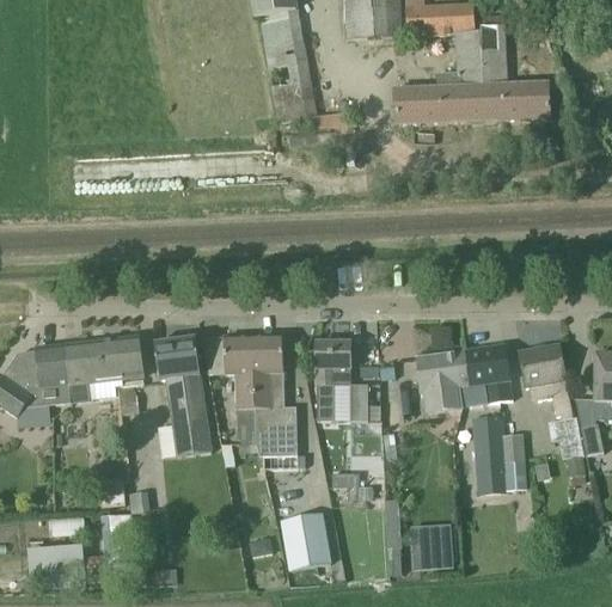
[(251,0),(254,17),(259,16),(297,8),(294,0),(251,0)]
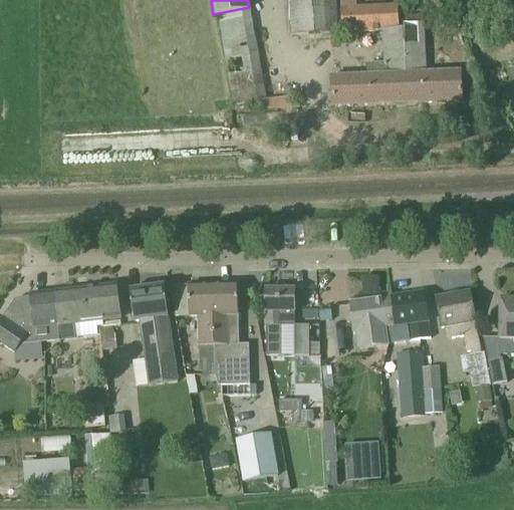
[(336,30),(334,0),(290,0),(292,32),(336,30)]
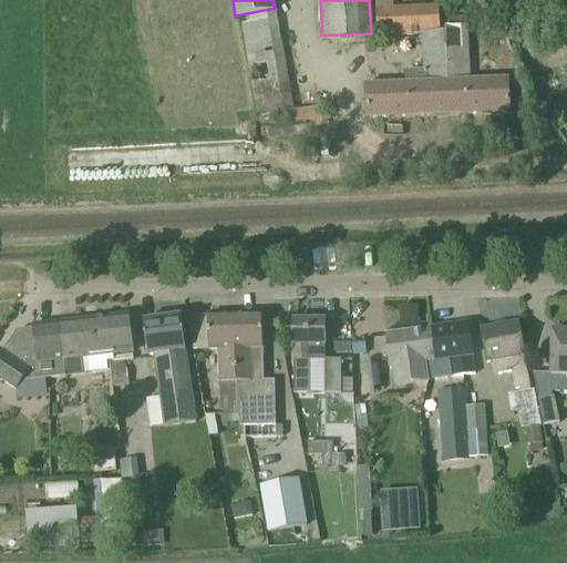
[(377,32),(423,30),(440,29),(439,3),(393,6),(392,0),(374,0),(377,32)]
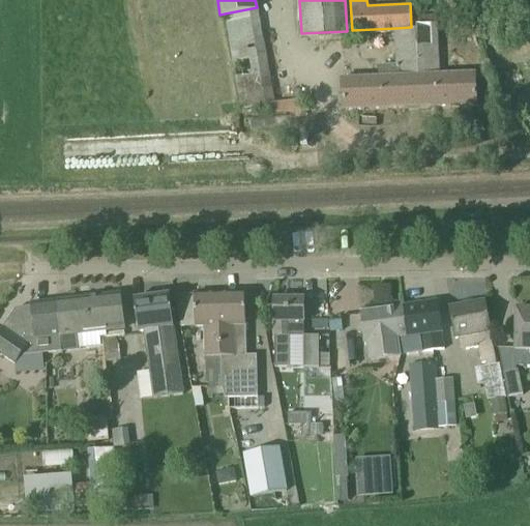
[(436,104),(475,103),(474,82),(474,70),(439,72),(437,22),(436,22),(435,12),(417,12),(418,23),(416,23),(416,27),(418,74),(434,72),(436,104)]
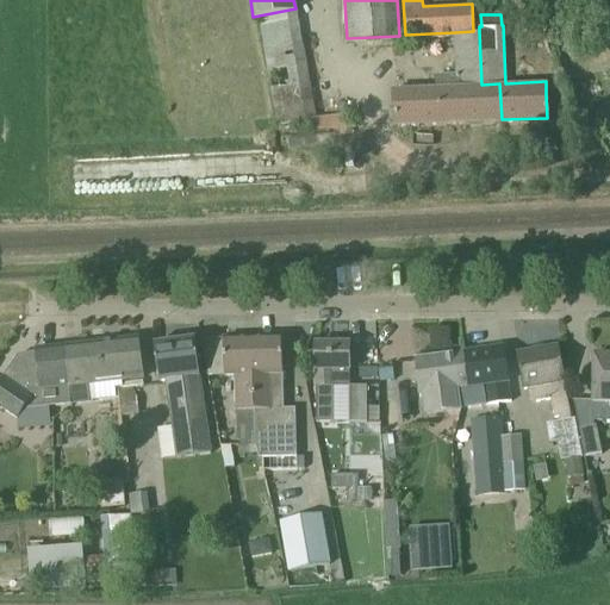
[(502,119),(499,83),(481,85),(479,31),(473,31),(455,32),(456,73),(435,74),(436,86),(393,88),(394,100),(396,124),(502,119)]
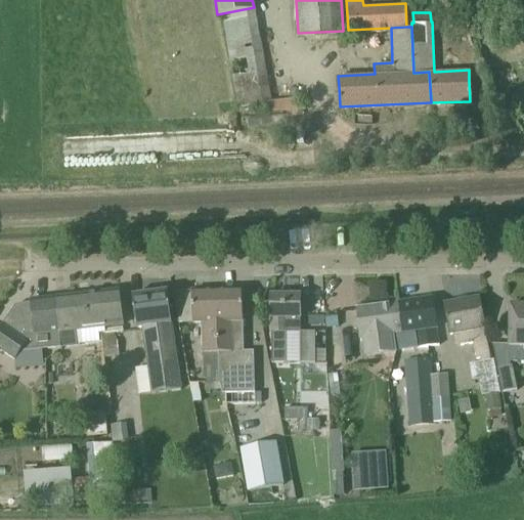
[(219,387),(222,387),(225,401),(261,400),(260,389),(255,389),(255,383),(255,375),(254,348),(244,348),(243,319),(242,287),(217,288),(219,387)]
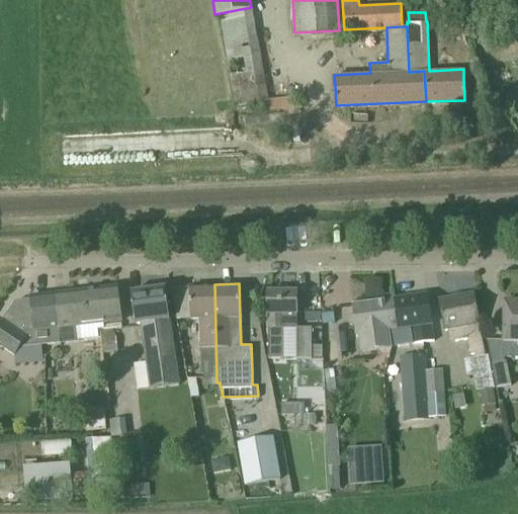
[(59,325),(61,340),(99,336),(98,327),(104,327),(103,320),(121,318),(117,284),(55,292),(59,325)]
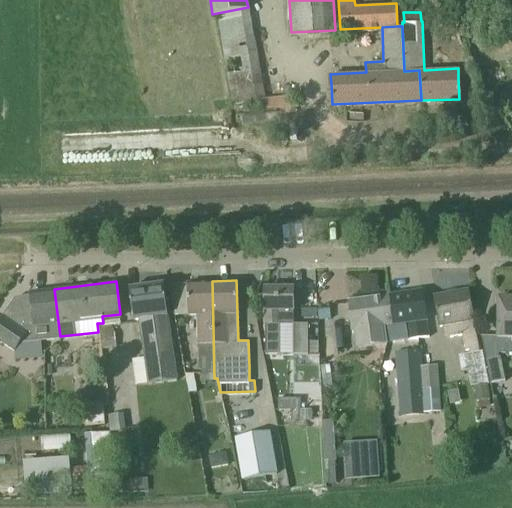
[(212,281),(187,281),(188,313),(198,313),(199,367),(201,367),(202,379),(214,378),(212,281)]
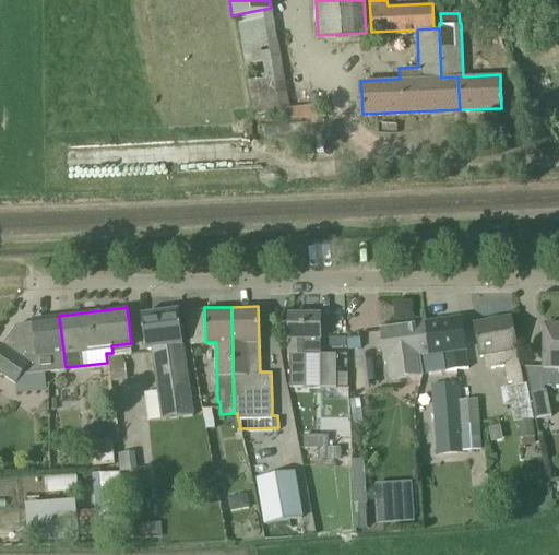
[(141,314),(145,347),(153,346),(163,417),(193,413),(181,330),(178,308),(141,314)]
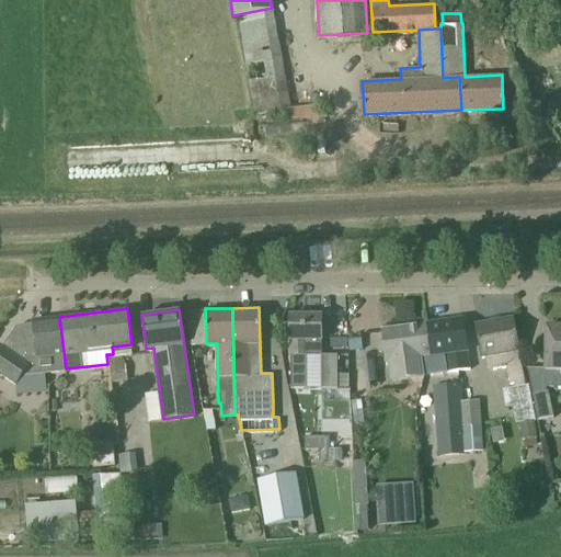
[(321,314),(289,314),(290,336),(290,339),(292,339),(292,377),(292,386),(307,386),(307,353),(322,353),(321,338),(321,336),(321,314)]
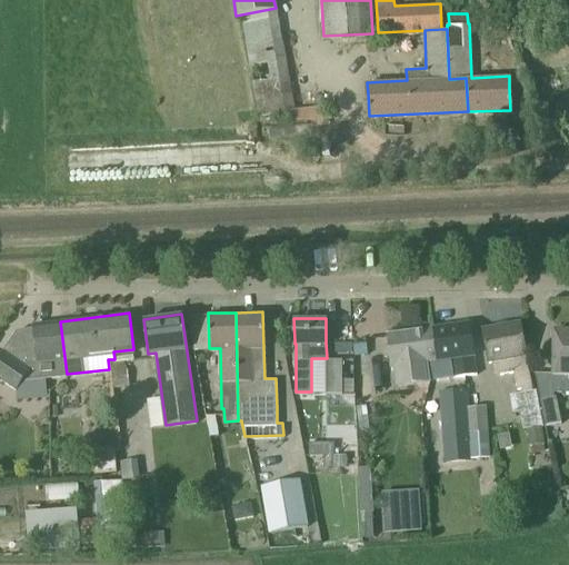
[(428,327),(432,359),(449,357),(452,375),(476,372),(469,320),(428,327)]
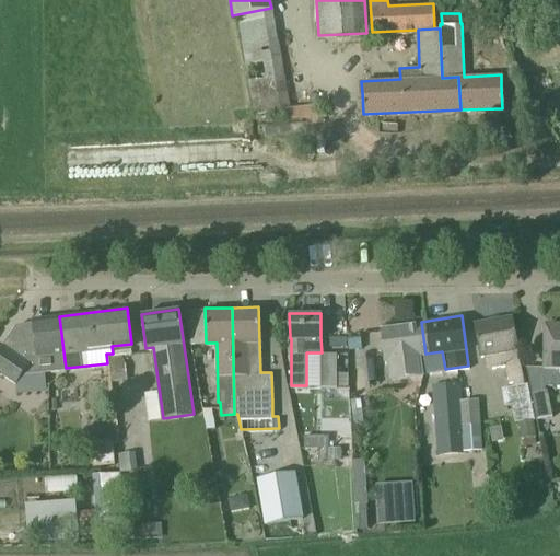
[(517,348),(512,315),(475,323),(479,344),(481,355),(490,354),(492,367),(505,365),(508,377),(509,377),(510,382),(513,381),(514,384),(502,386),(504,405),(513,404),(515,420),(534,417),(527,382),(524,382),(517,348)]
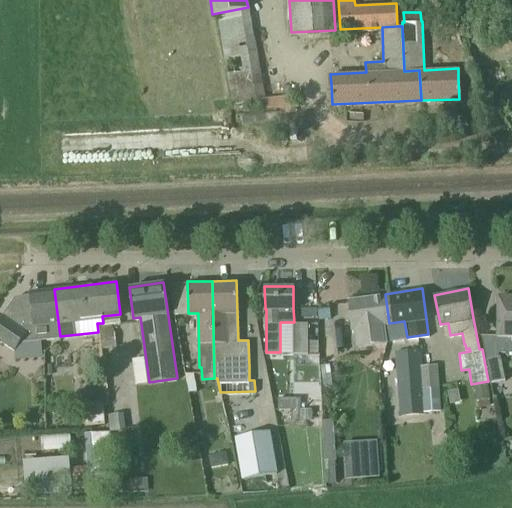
[(58,321),(54,289),(30,292),(30,294),(14,296),(2,315),(1,314),(0,315),(0,339),(16,350),(22,341),(29,340),(60,336),(58,321)]
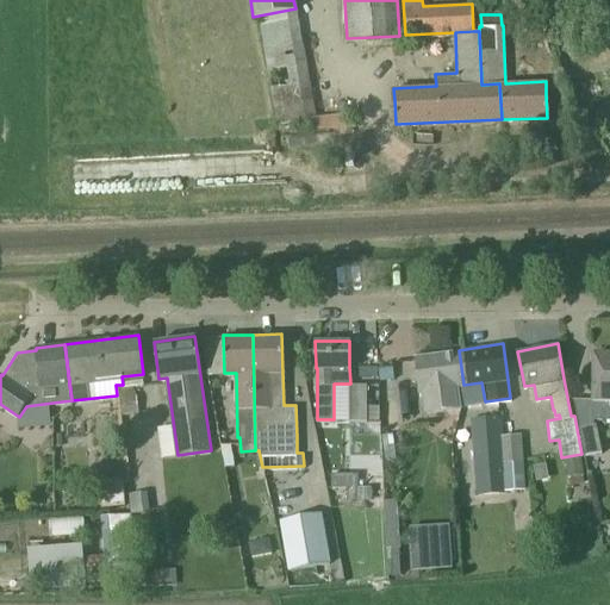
[(459,386),(464,385),(459,350),(415,356),(421,392),(423,391),(427,412),(461,407),(459,386)]
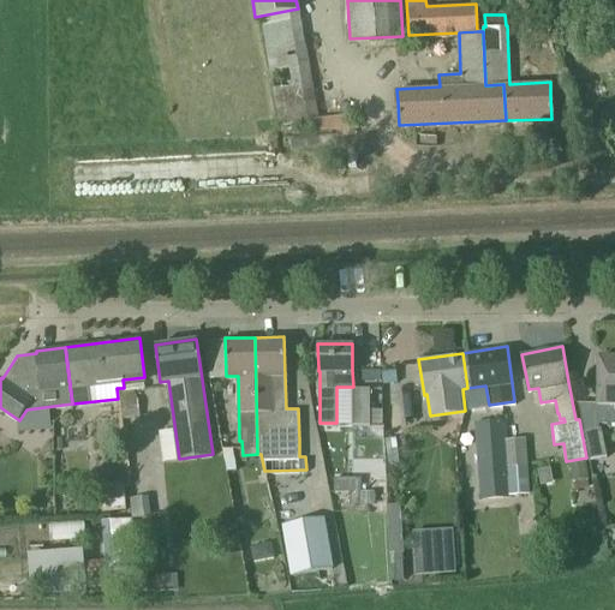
[(614,356),(598,356),(597,422),(607,422),(610,426),(614,425),(614,356)]
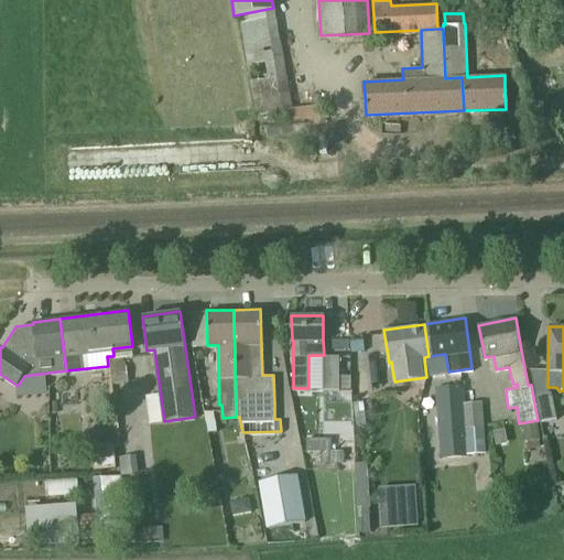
[(338,355),(324,355),(324,388),(338,388),(338,378),(338,355)]
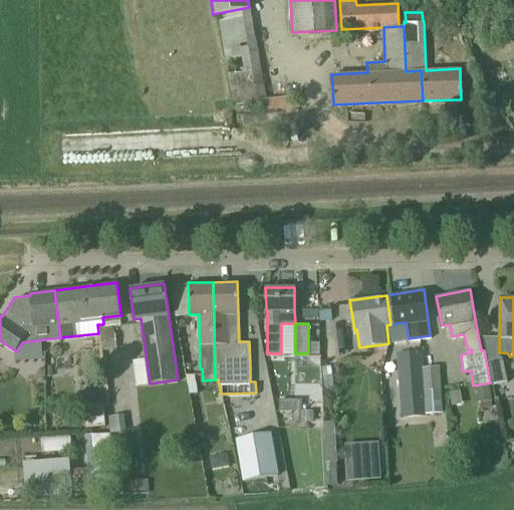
[(423,349),(398,350),(402,400),(425,398),(426,411),(443,410),(441,387),(439,364),(424,365),(423,349)]
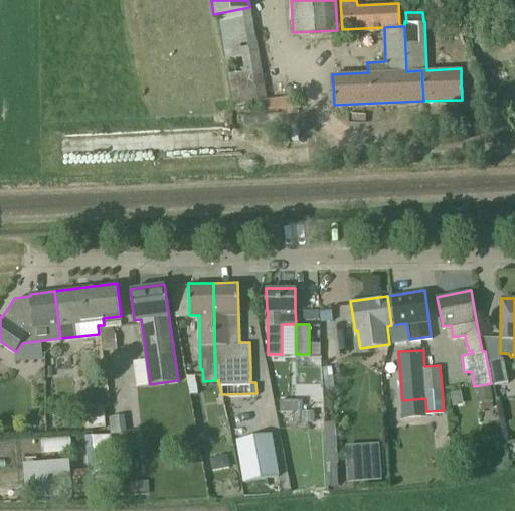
[(503,357),(489,360),(494,383),(508,380),(503,357)]
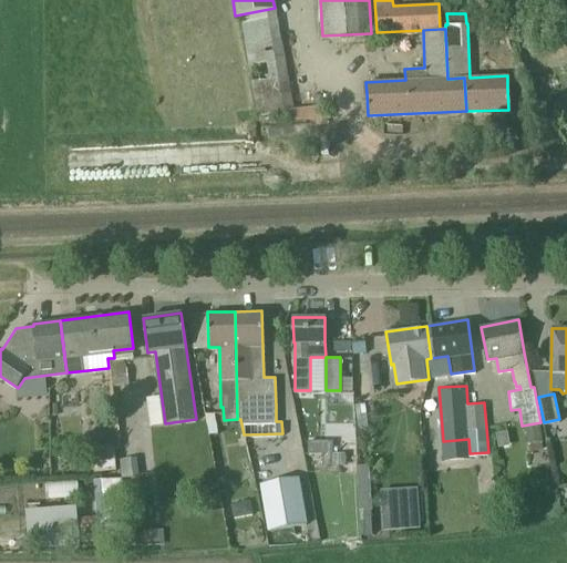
[(216,419),(207,421),(208,432),(218,431),(216,419)]
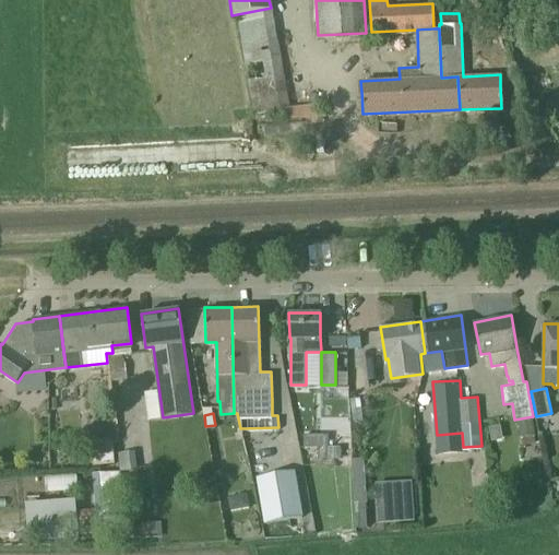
[(351,457),(356,526),(367,524),(365,499),(367,499),(364,456),(351,457)]
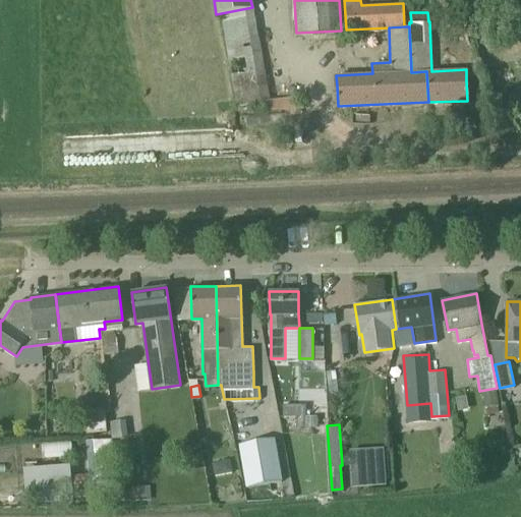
[(104,493),(117,491),(111,437),(85,440),(90,473),(70,475),(70,477),(24,482),(26,499),(73,494),(73,496),(89,494),(89,503),(105,502),(104,493)]
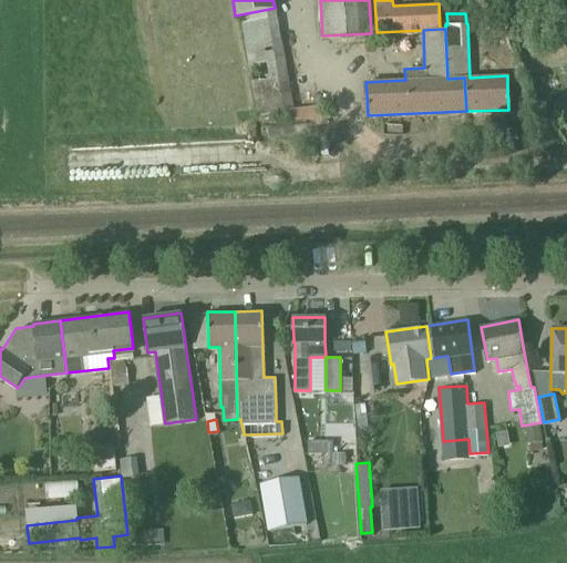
[(307,522),(299,476),(261,482),(269,529),(307,522)]
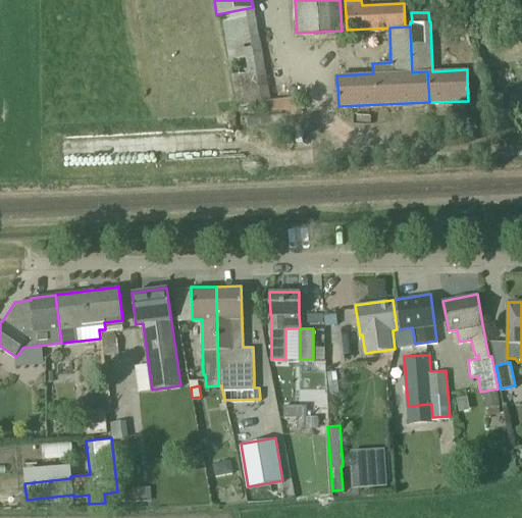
[(73,453),(72,438),(45,441),(46,455),(73,453)]
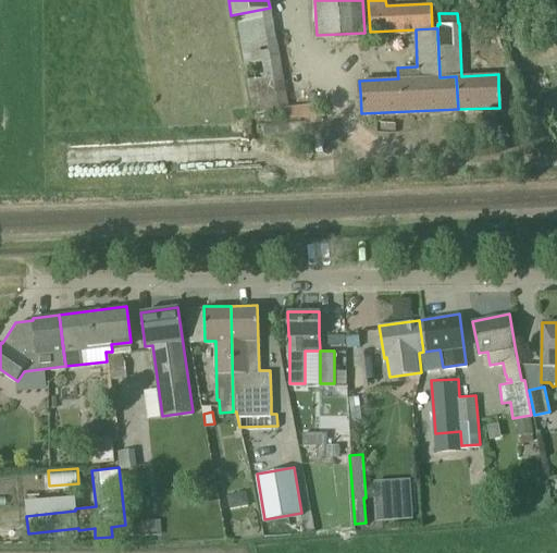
[(380,479),(381,518),(417,517),(416,478),(380,479)]
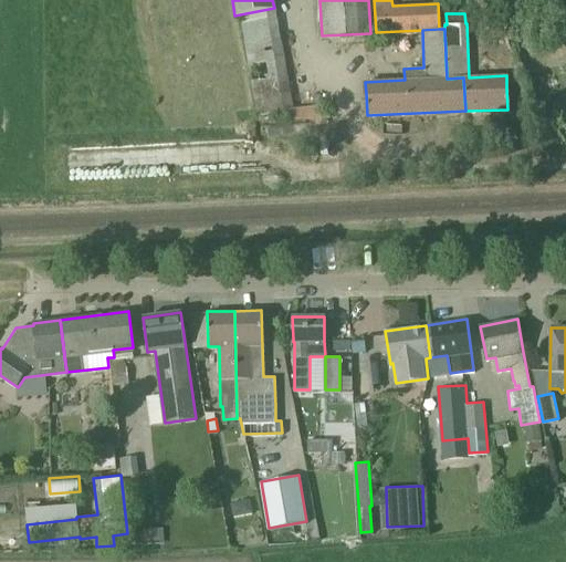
[(249,497),(230,500),(232,514),(251,511),(249,497)]
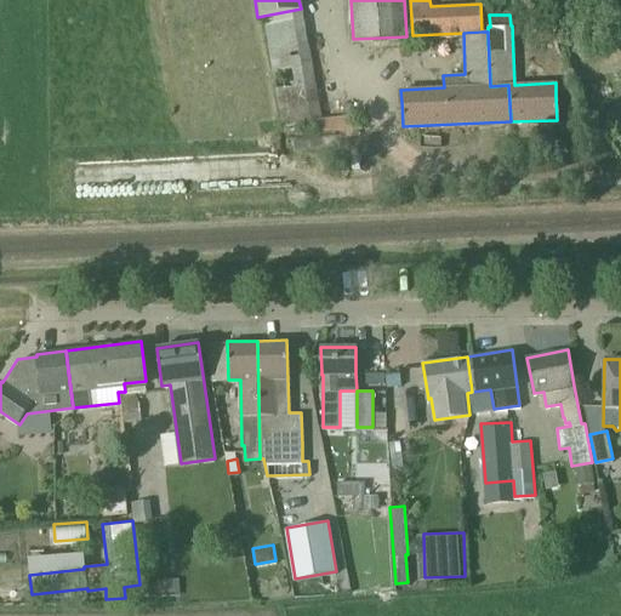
[(141,597),(178,595),(177,575),(141,577),(141,597)]
